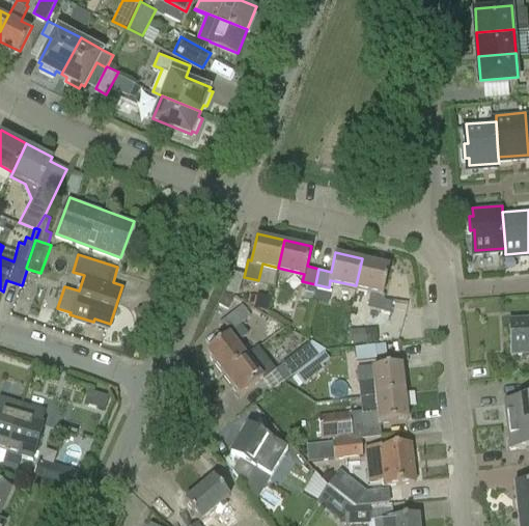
[(392,310),(382,308),(386,291),(383,291),(389,265),(362,258),(356,285),(372,289),(366,315),(389,321),(392,310)]
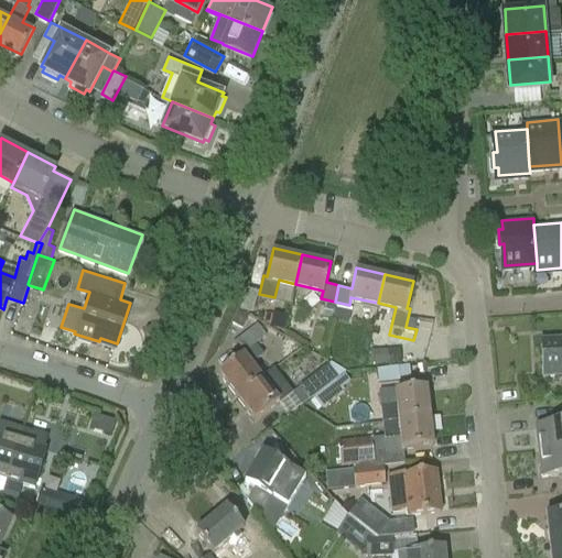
[(325,312),(333,314),(335,303),(327,302),(325,312)]
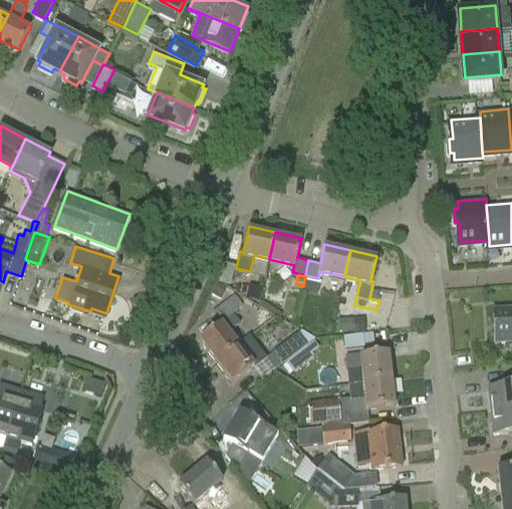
[(305,287),(319,290),(321,281),(307,277),(305,287)]
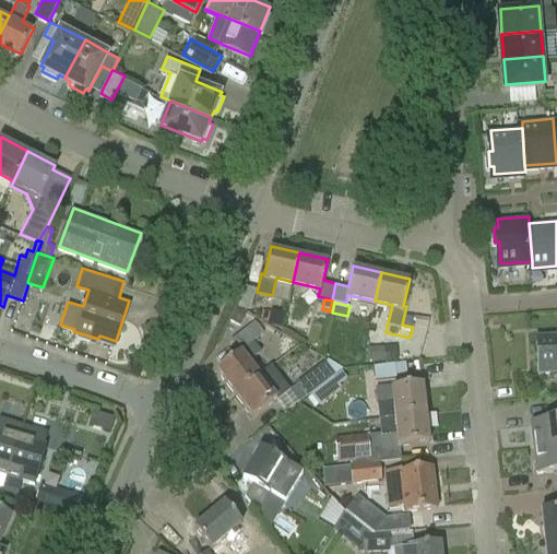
[(232,317),(241,322),(248,310),(238,305),(232,317)]
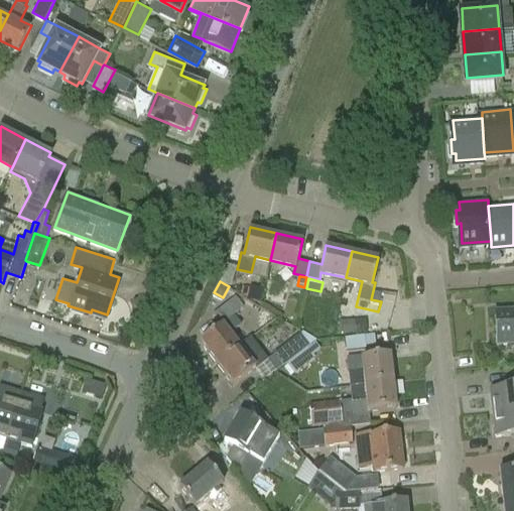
[(263,286),(251,284),(251,285),(248,295),(261,298),(263,286)]
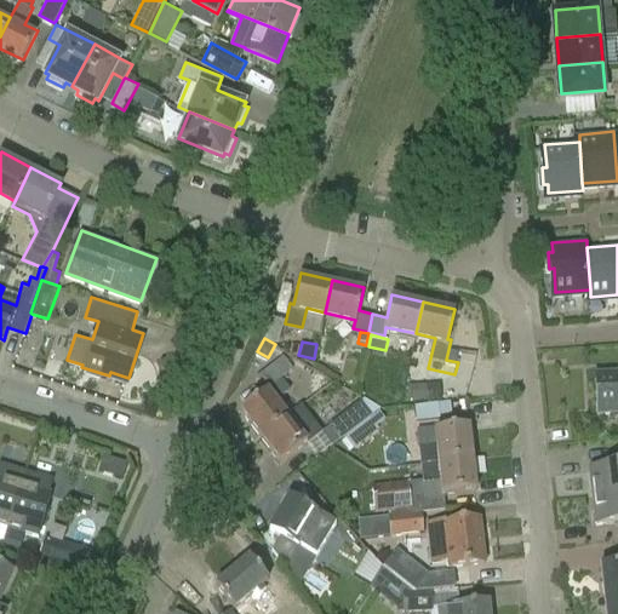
[(267,388),(241,407),(262,432),(287,412),(278,397),(291,386),(281,374),(293,366),(284,353),(256,374),(267,388)]
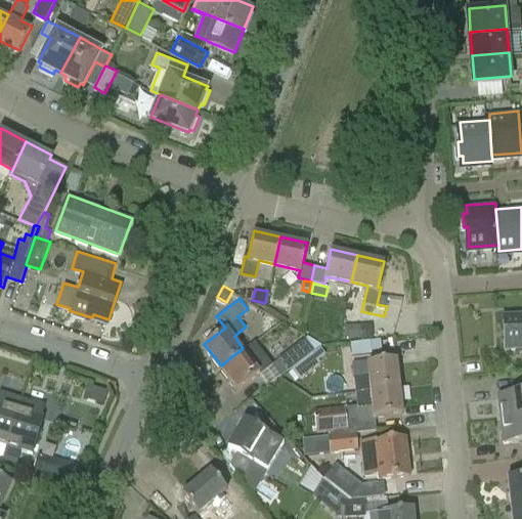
[(521,310),(504,311),(506,346),(521,345),(521,310)]
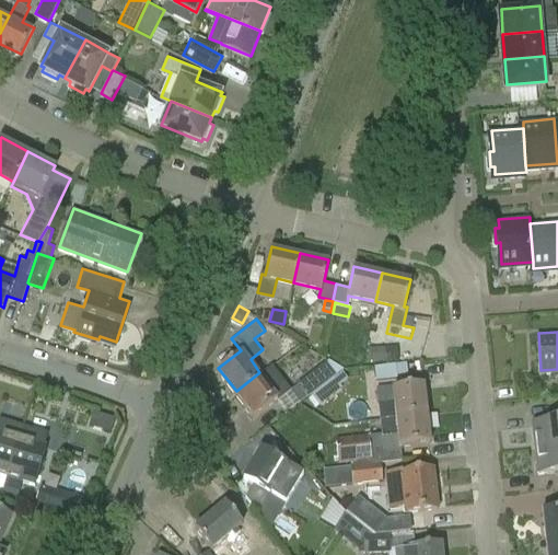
[(372,348),(373,359),(383,358),(399,357),(398,343),(372,344),(372,348)]
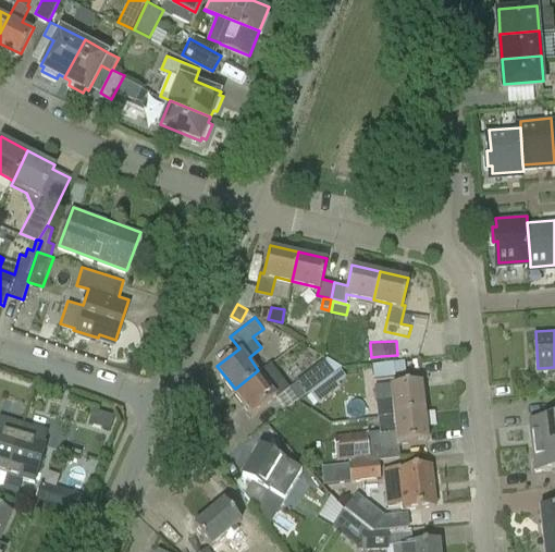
[(307,392),(334,370),(323,357),(296,379),(307,392)]
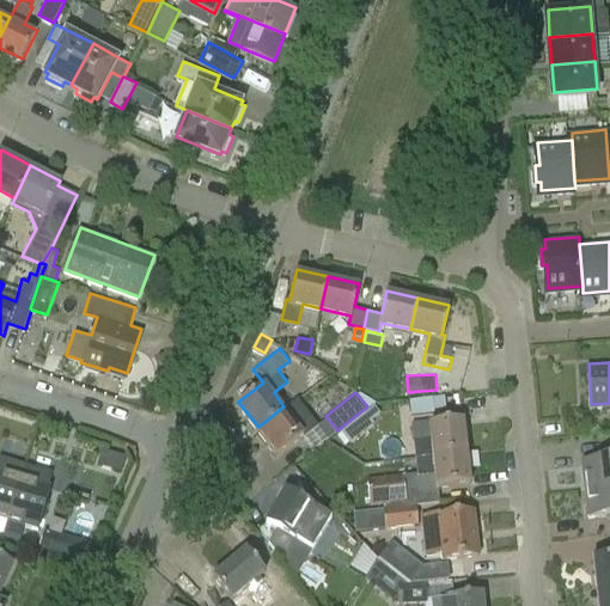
[(278,452),(304,433),(305,434),(318,423),(298,396),(284,406),(258,427),(278,452)]
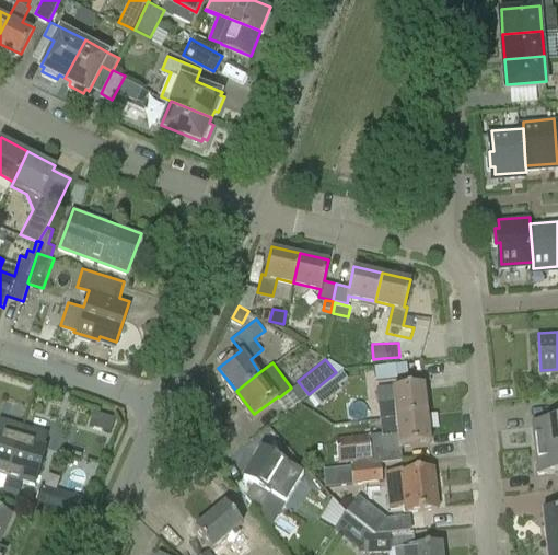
[(379,400),(396,397),(397,414),(428,411),(425,382),(394,385),(393,372),(375,374),(379,400)]
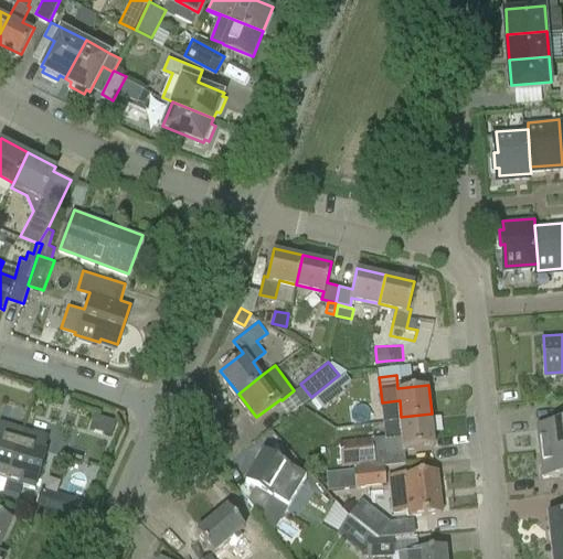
[(562,406),(561,406),(562,412),(562,419),(538,422),(541,449),(562,445),(562,406)]
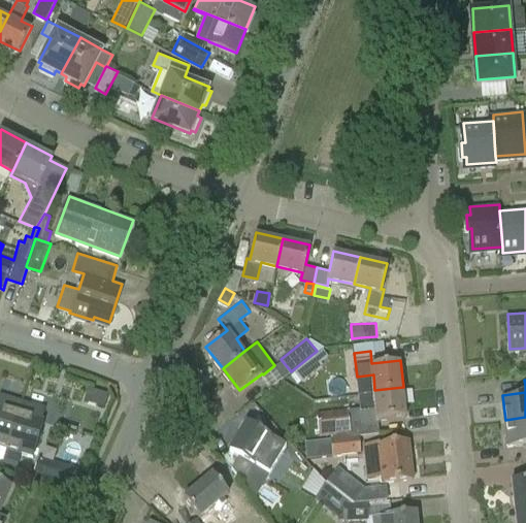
[(317,411),(318,414),(303,415),(305,432),(320,431),(320,432),(330,431),(331,436),(358,433),(358,434),(379,431),(377,418),(406,415),(403,387),(374,390),(376,407),(361,409),(361,405),(317,411)]
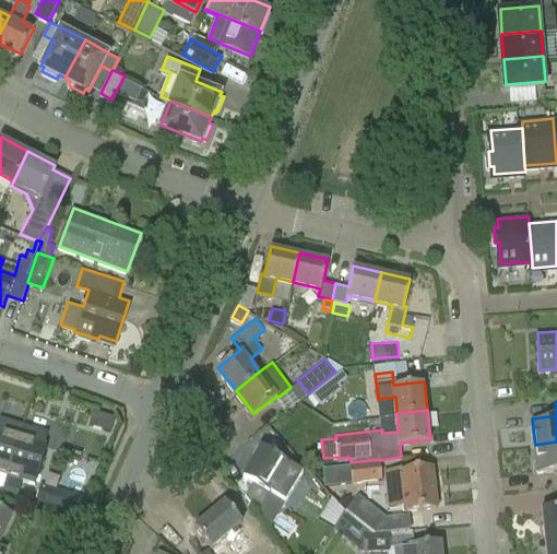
[(115,415),(106,412),(102,426),(109,428),(115,415)]
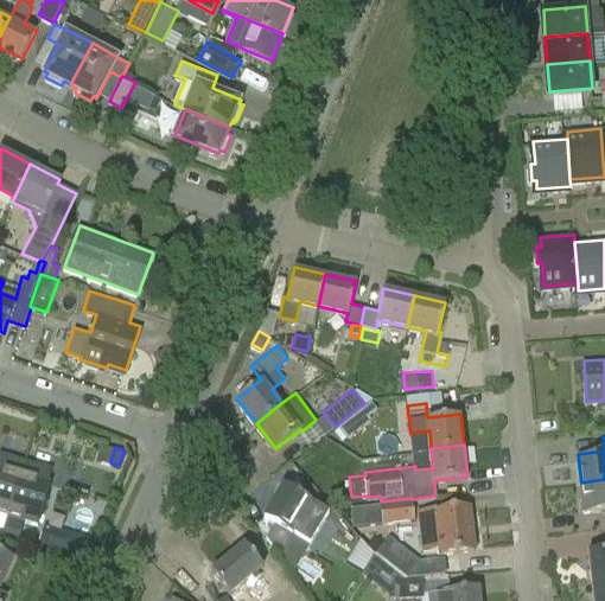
[(0,510),(7,512),(21,472),(25,458),(0,449),(0,510)]
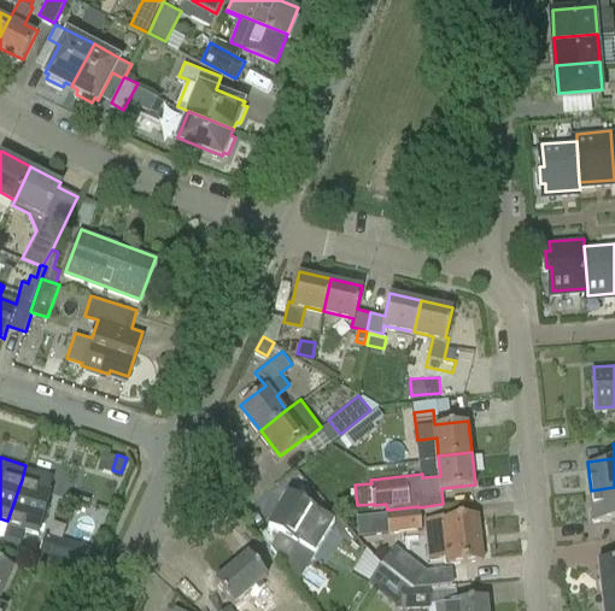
[(4,539),(22,544),(27,527),(39,530),(51,488),(47,487),(51,473),(25,465),(22,480),(7,521),(10,522),(4,539)]
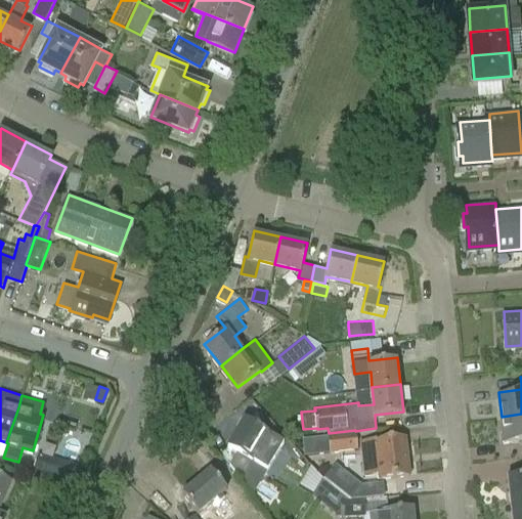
[(521,414),(502,417),(504,441),(521,438),(521,414)]
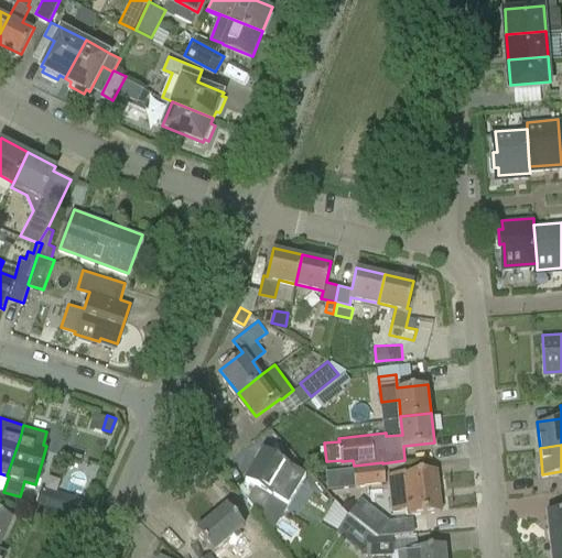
[(272,494),(282,478),(295,487),(303,474),(289,466),(290,465),(263,449),(246,479),(272,494)]
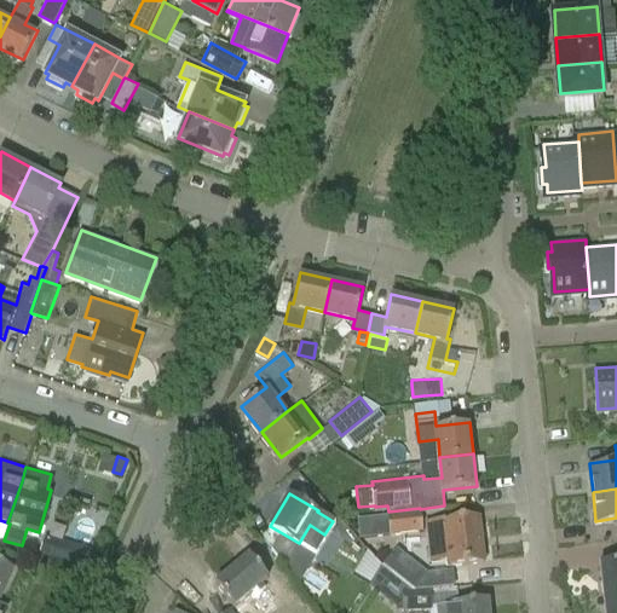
[(388,512),(391,528),(391,531),(422,527),(420,509),(420,508),(388,512)]
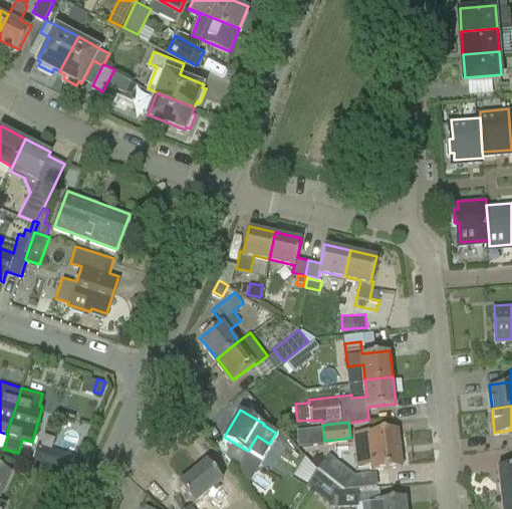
[(373,467),(402,464),(398,427),(369,430),(369,428),(353,430),(356,465),(372,463),(373,467)]
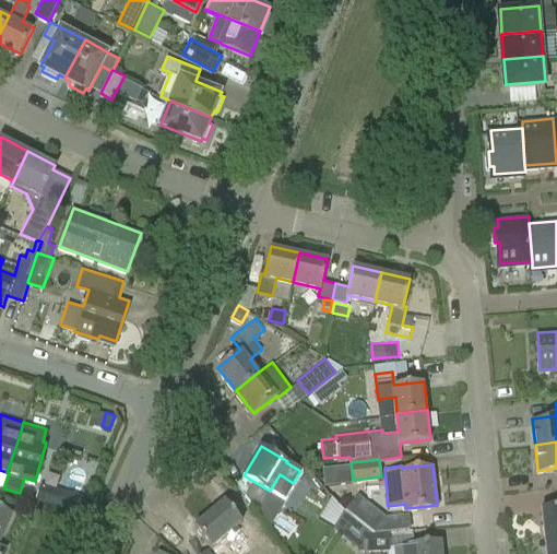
[(37,497),(76,510),(82,494),(42,481),(37,497)]
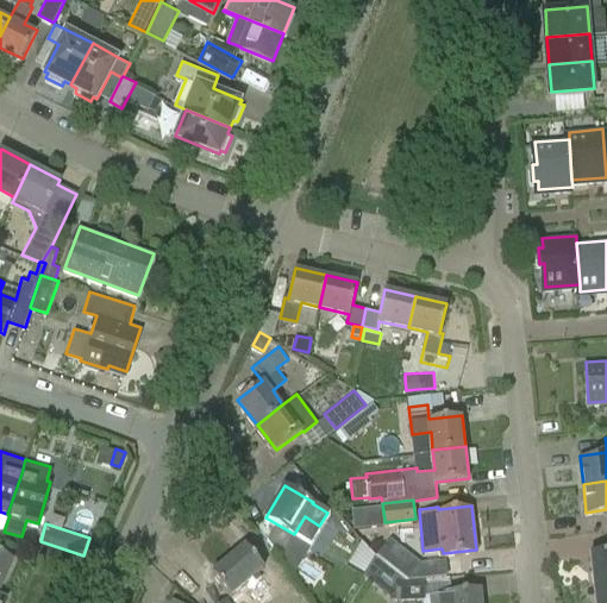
[(423,560),(392,536),(379,553),(407,576),(411,576),(423,560)]
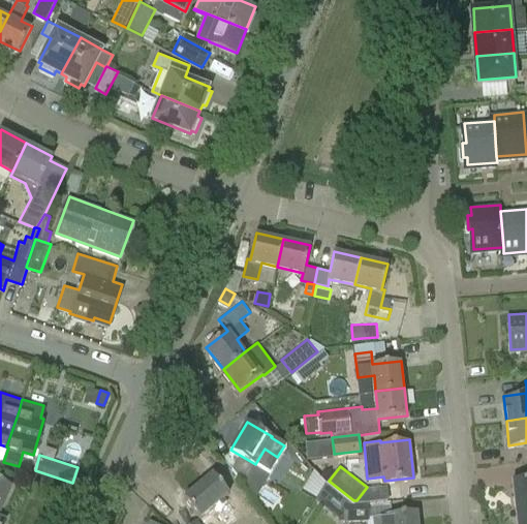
[(318,495),(328,481),(315,467),(304,487),(318,495)]
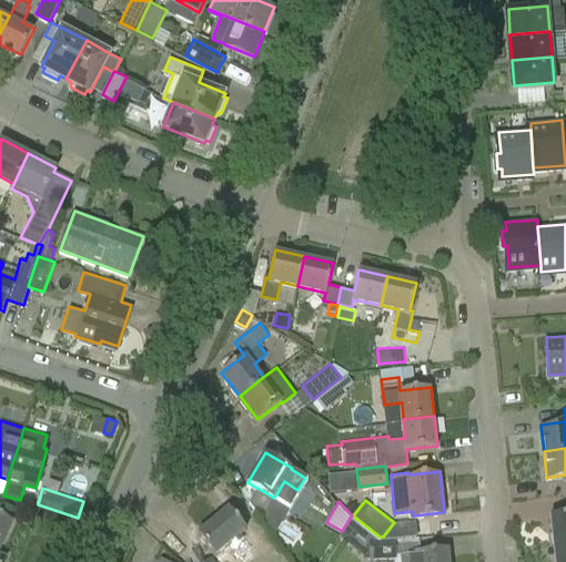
[(229,541),(240,532),(245,528),(229,508),(198,533),(214,553),(229,541)]
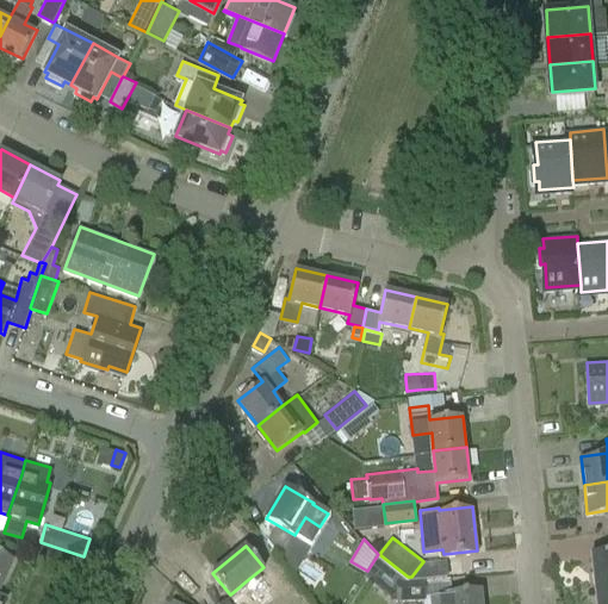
[(0,549),(0,603),(2,603),(6,597),(0,595),(0,592),(16,556),(0,549)]
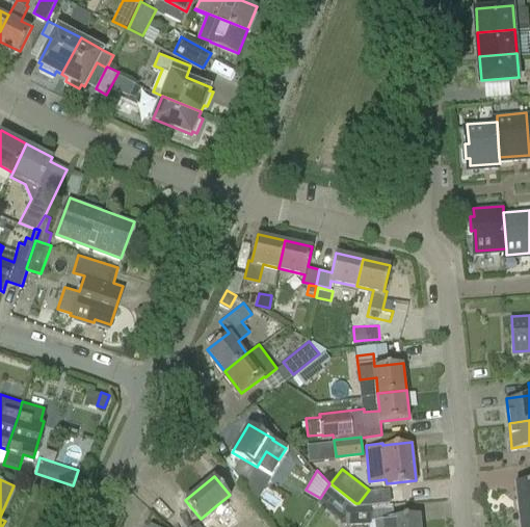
[(529,479),(514,482),(519,512),(529,510),(529,479)]
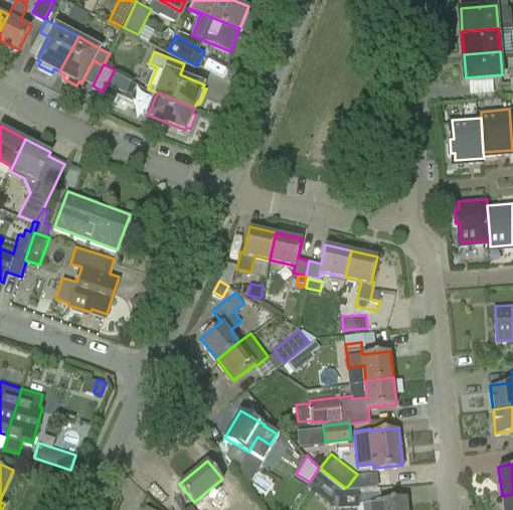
[(216,503),(226,494),(217,483),(207,491),(216,503)]
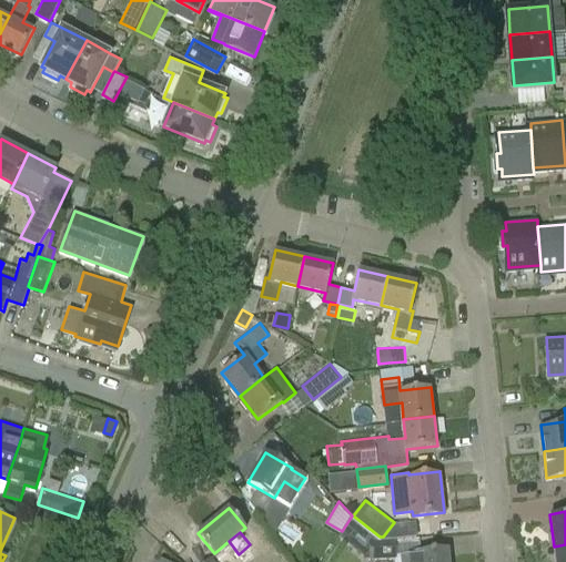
[(380,537),(369,537),(369,558),(396,558),(396,537),(383,537),(380,537)]
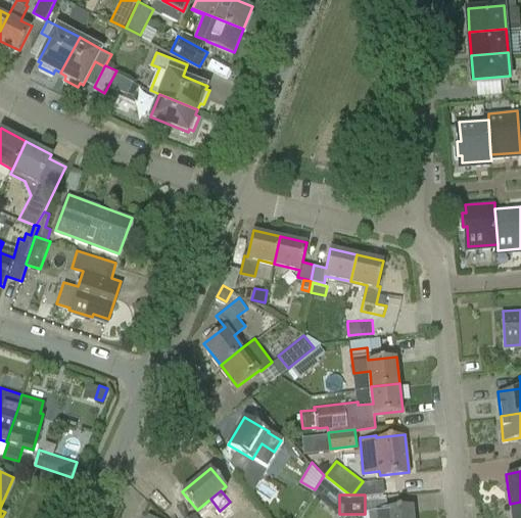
[(520,502),(510,504),(511,517),(520,517),(520,502)]
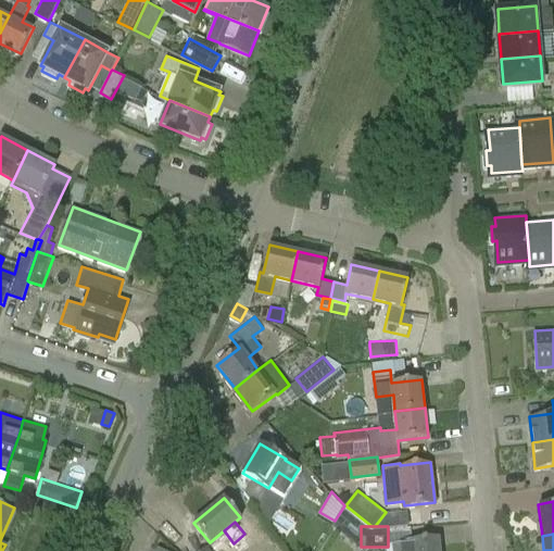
[(439,550),(438,537),(410,540),(392,541),(392,550),(439,550)]
